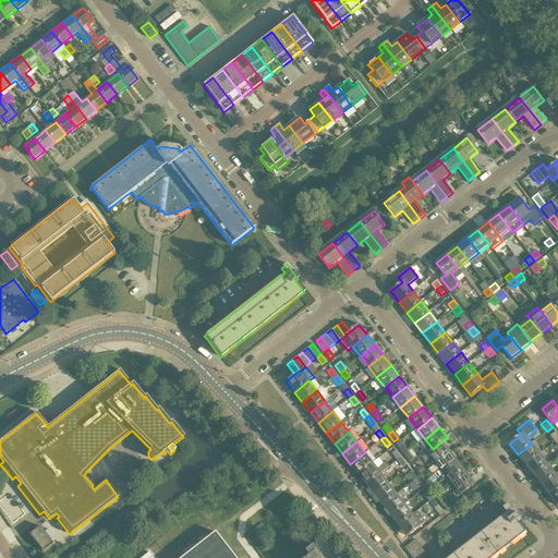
[(450,451),(443,441),(433,449),(422,458),(425,462),(432,457),(437,463),(450,451)]
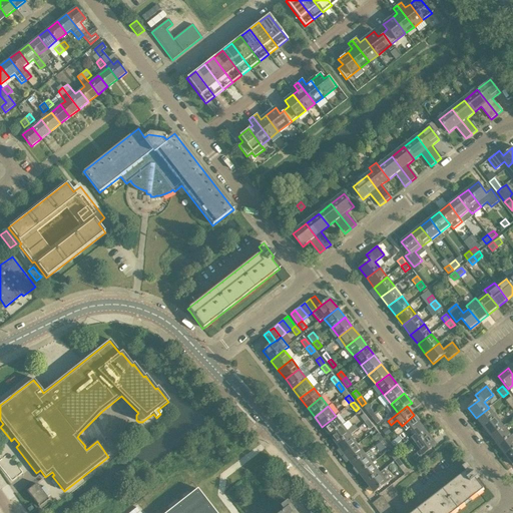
[(496,417),(489,408),(476,418),(483,427),(496,417)]
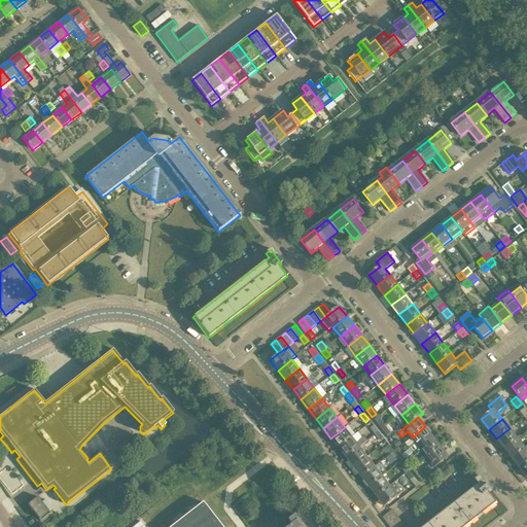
[(382,429),(386,427),(381,420),(377,423),(382,429)]
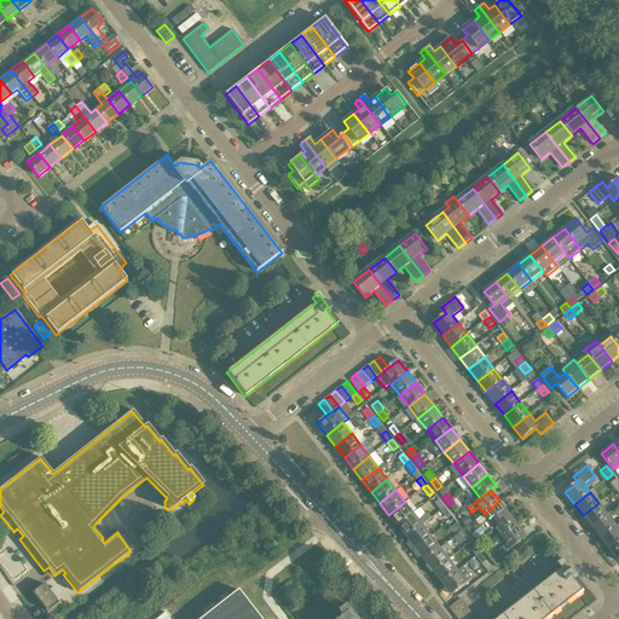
[(445,508),(439,499),(434,503),(440,510),(445,508)]
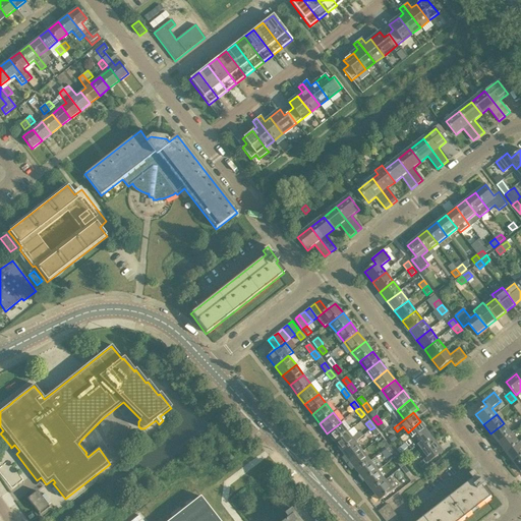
[(428,431),(420,421),(408,432),(412,438),(406,443),(409,447),(428,431)]
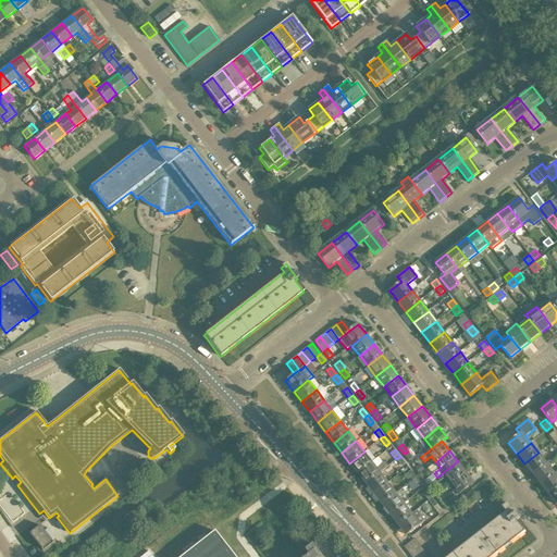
[(358,473),(372,461),(364,452),(349,463),(358,473)]
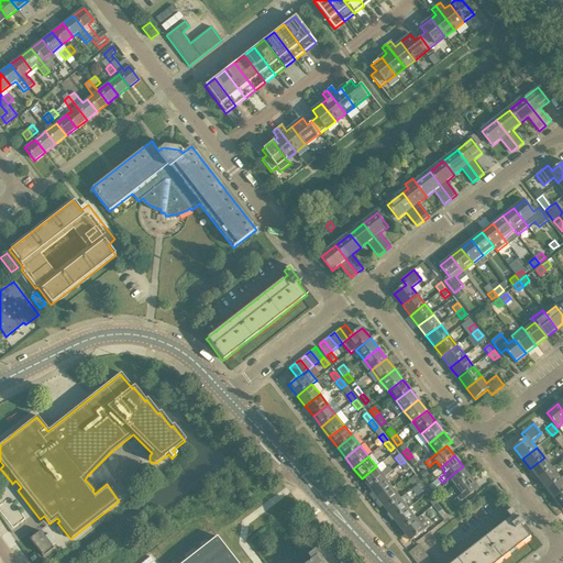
[(417,463),(412,456),(408,459),(414,466),(417,463)]
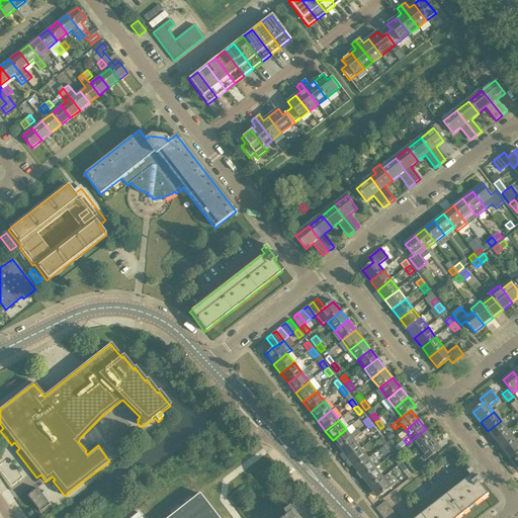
[(495,441),(509,431),(501,421),(488,431),(495,441)]
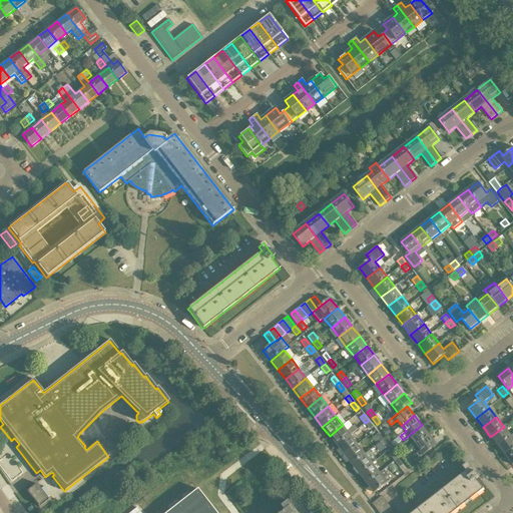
[(374,427),(369,421),(365,423),(370,430),(374,427)]
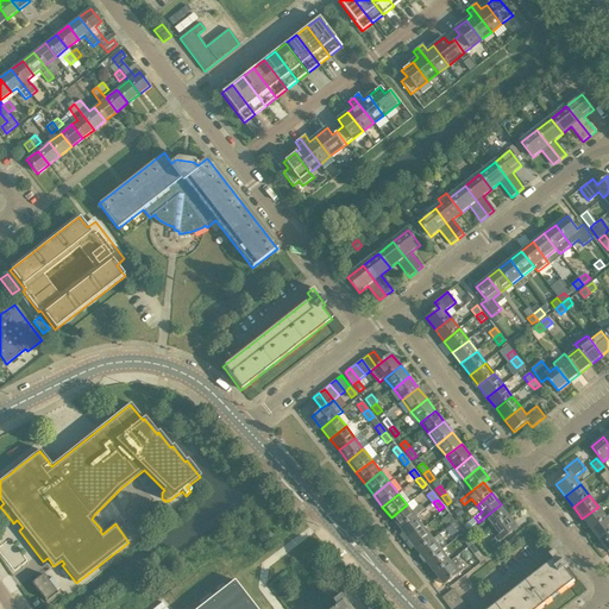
[(412,512),(407,504),(391,518),(400,528),(416,516),(420,513),(424,510),(425,509),(421,504),(412,512)]
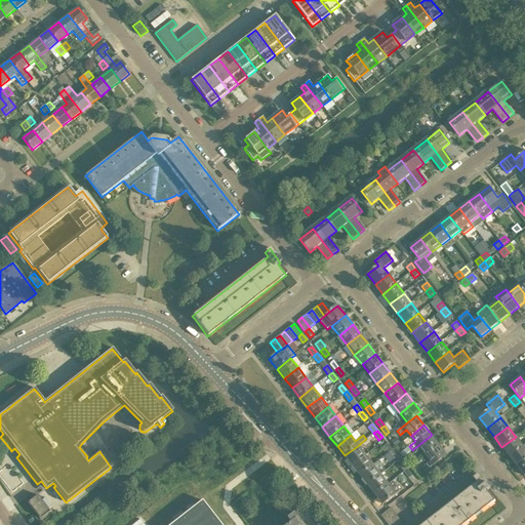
[(426,455),(439,444),(432,435),(412,450),(415,454),(421,449),(426,455)]
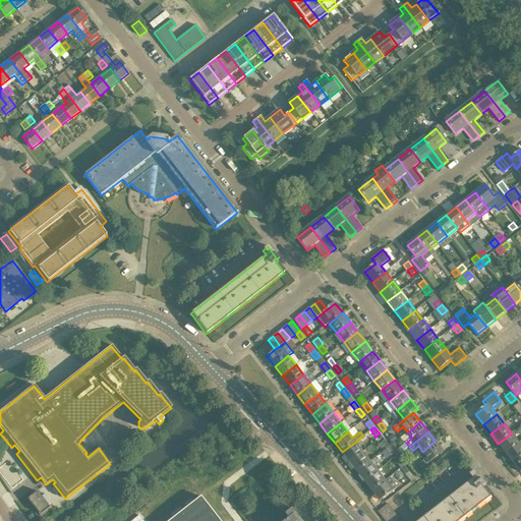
[(388,438),(392,443),(397,440),(393,433),(388,438)]
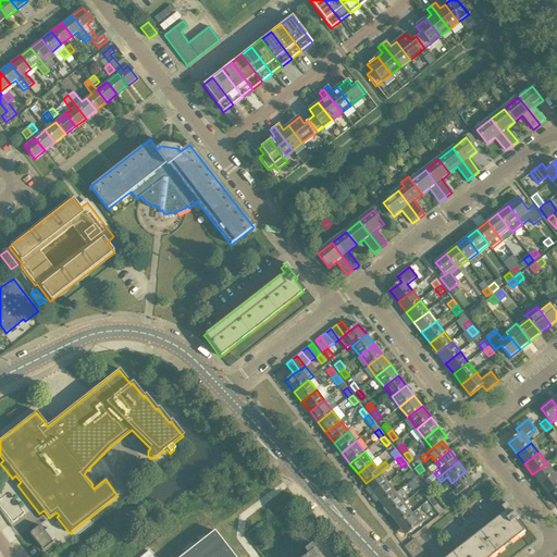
[(555,473),(547,463),(532,474),(541,484),(555,473)]
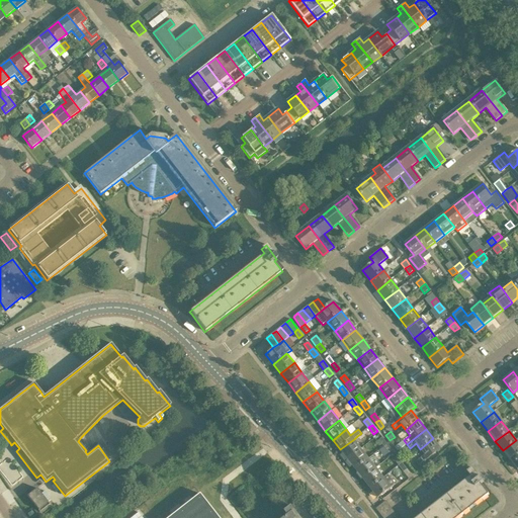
[(387,443),(382,437),(378,440),(383,446),(387,443)]
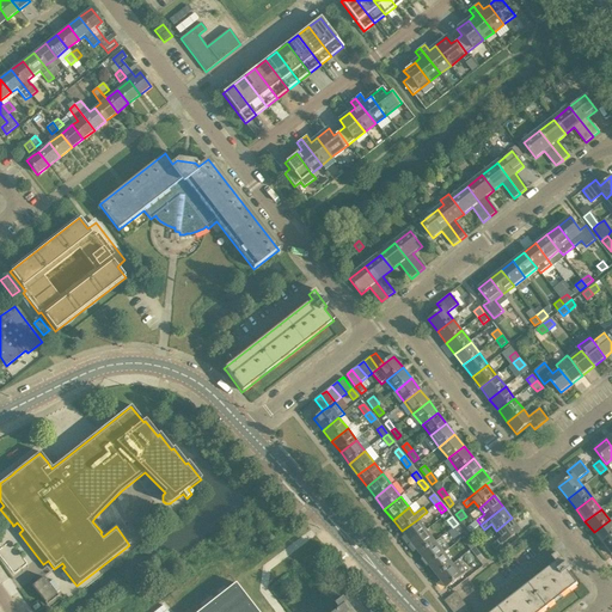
[(521,530),(512,518),(496,531),(502,537),(495,543),(499,548),(521,530)]
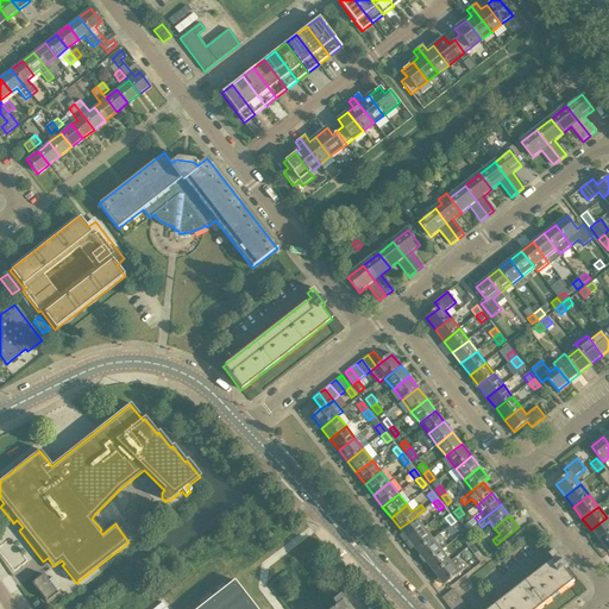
[(409,540),(425,528),(416,516),(400,528),(409,540)]
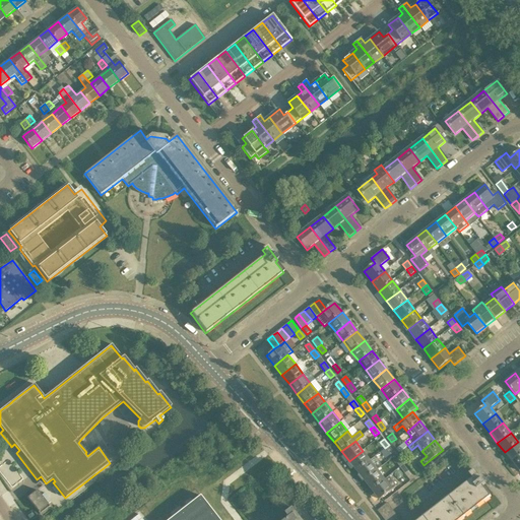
[(512,462),(519,455),(519,444),(518,442),(505,452),(512,462)]
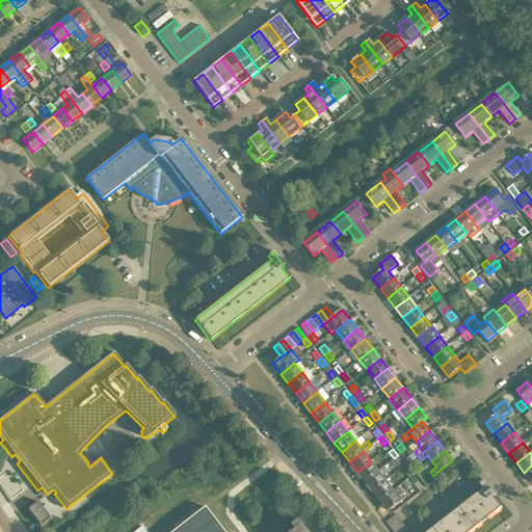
[(398,455),(394,458),(399,466),(403,462),(398,455)]
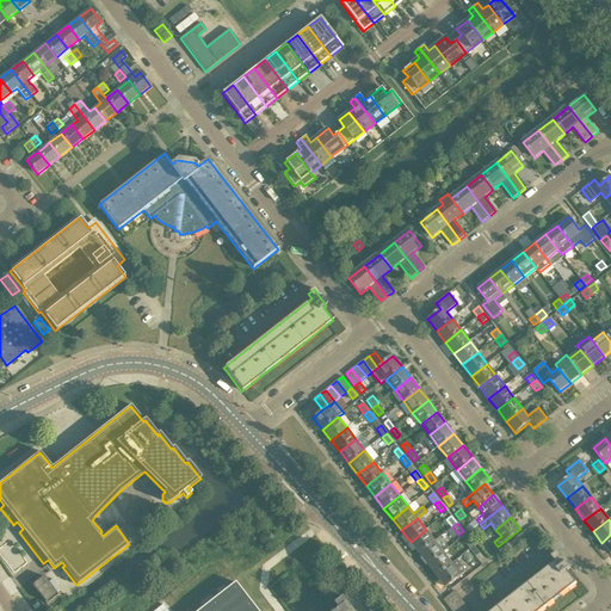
[(436,541),(426,530),(411,542),(419,554),(436,541)]
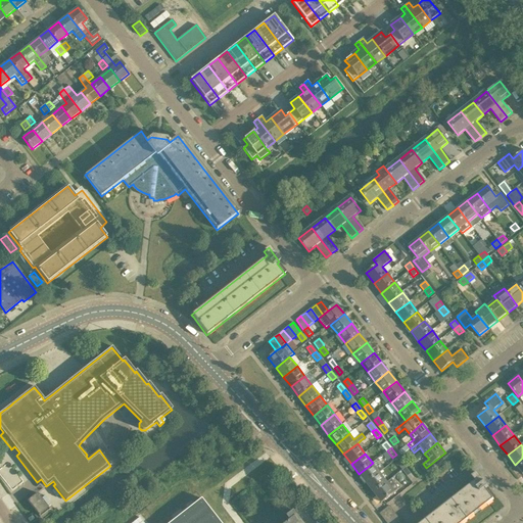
[(402,471),(407,468),(400,461),(397,464),(402,471)]
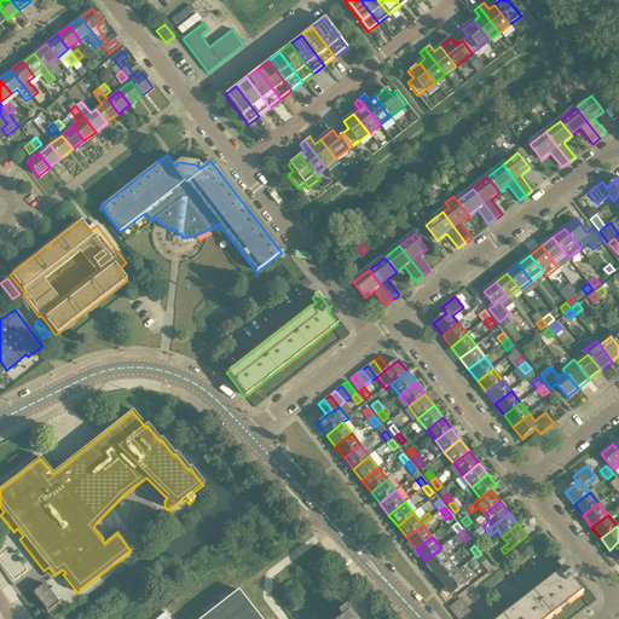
[(433,572),(450,560),(441,548),(424,561),(433,572)]
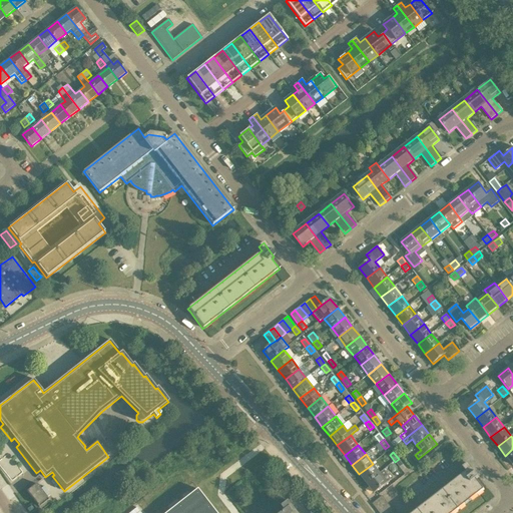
[(403,465),(399,459),(395,462),(400,468),(403,465)]
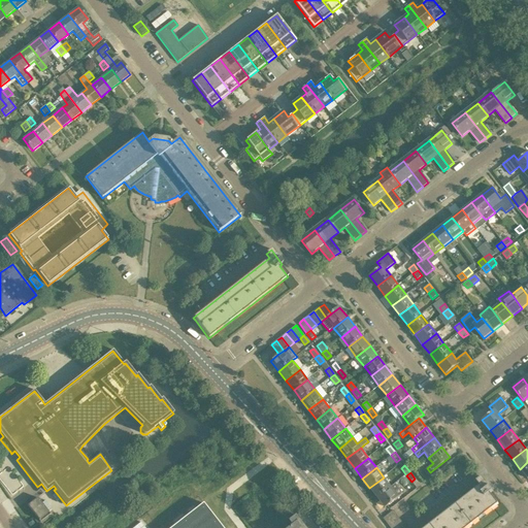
[(391,487),(384,477),(369,488),(377,498),(391,487)]
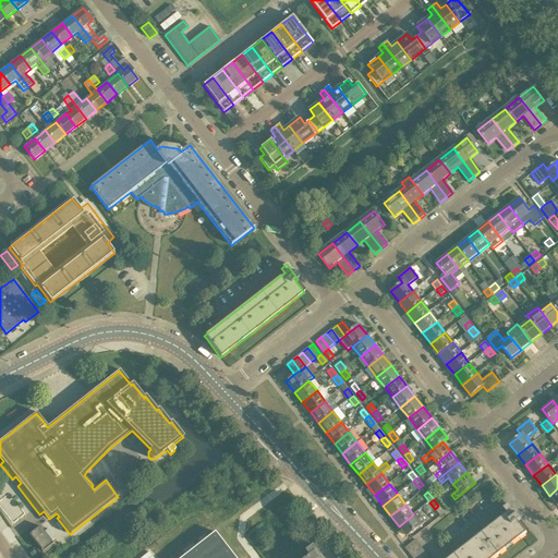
[(509,517),(455,557),(494,557),(526,533),(518,521),(521,519),(509,505),(504,509),(509,517)]
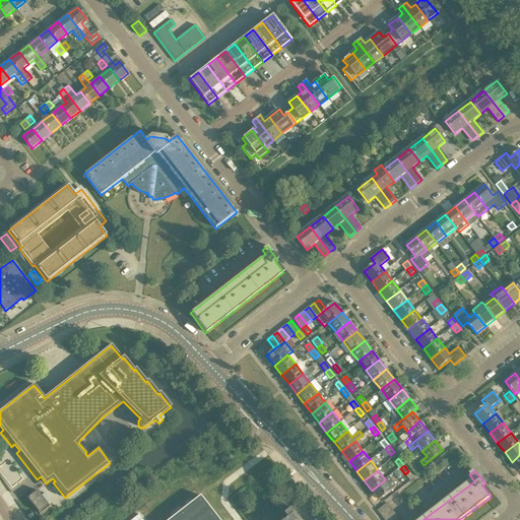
[(385,479),(372,491),(379,500),(397,486),(389,476),(385,479)]
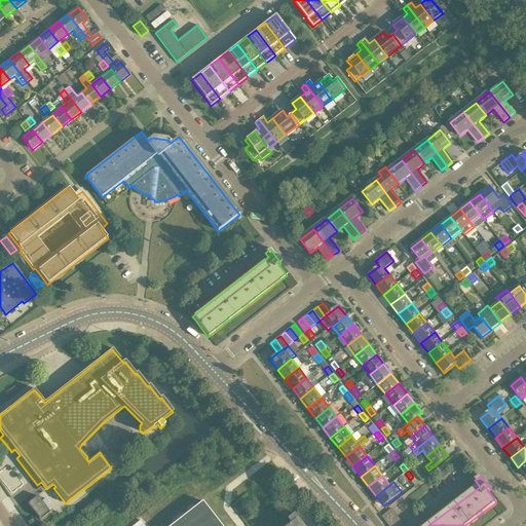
[(39,518),(48,511),(37,496),(28,503),(39,518)]
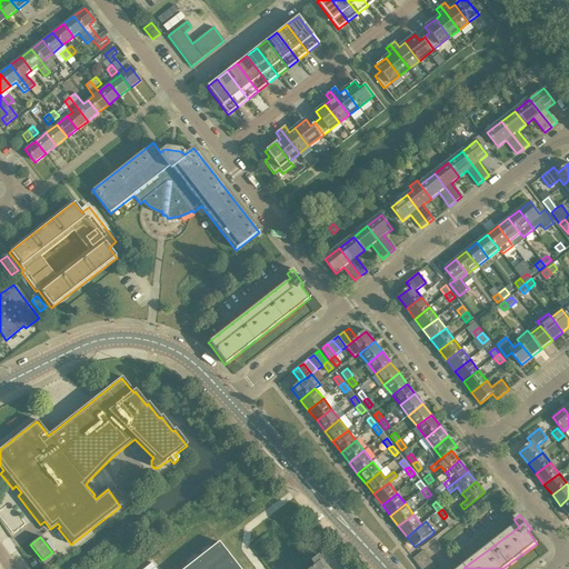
[(239,568),(219,542),(183,568),(239,568)]
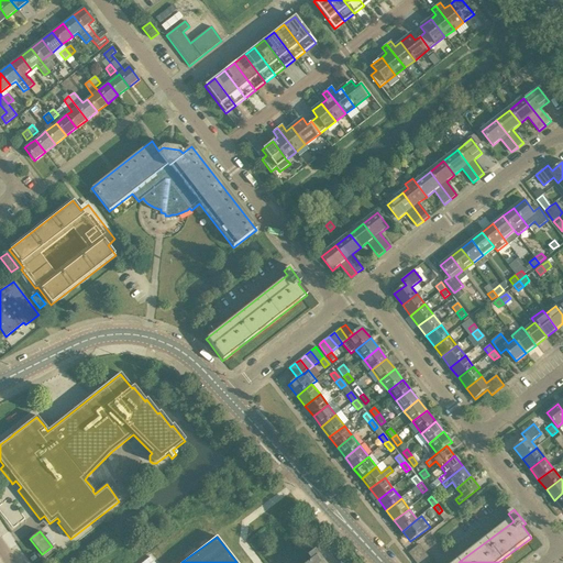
[(408,553),(412,559),(423,550),(419,544),(408,553)]
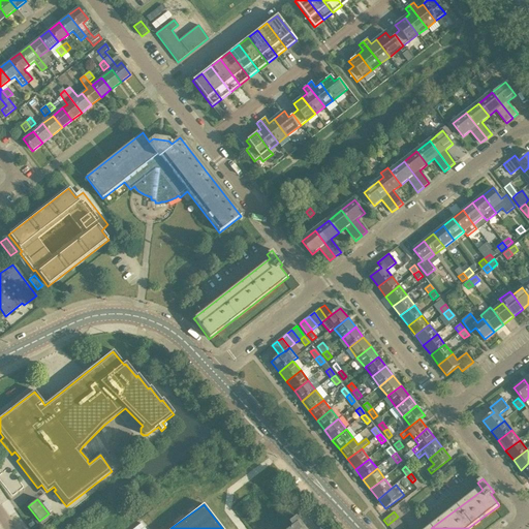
[(387,525),(391,528),(402,521),(398,517),(387,525)]
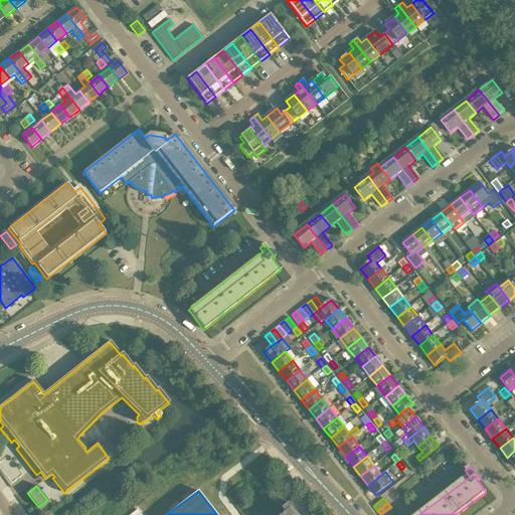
[(287,513),(284,514),(295,514),(292,510),(294,508),(291,504),(284,509),(287,513)]
